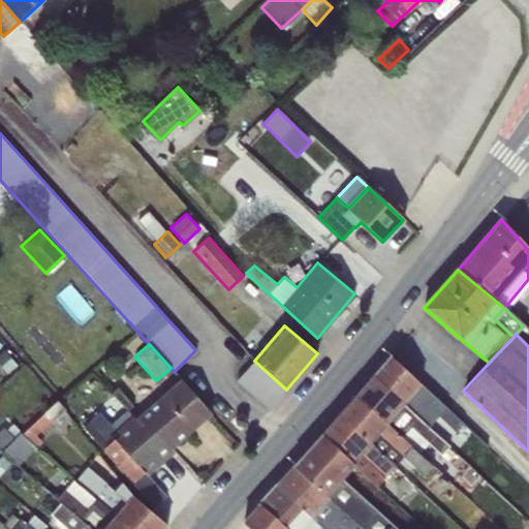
[(403,404),(422,384),(391,355),(372,375),(403,404)]
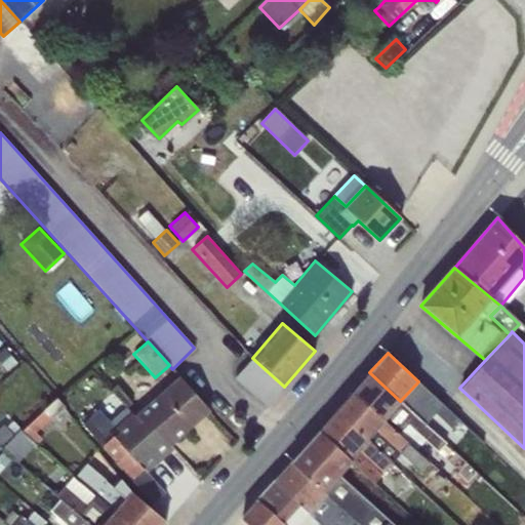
[(284,387),(252,358),(235,378),(267,406),(284,387)]
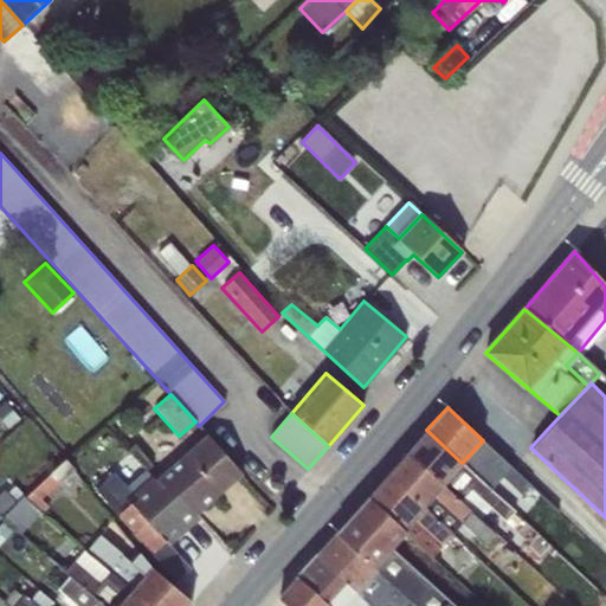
[(426,430),(406,452),(482,520),(491,509),(505,522),(507,520),(517,528),(524,521),(490,489),(462,463),(426,430)]
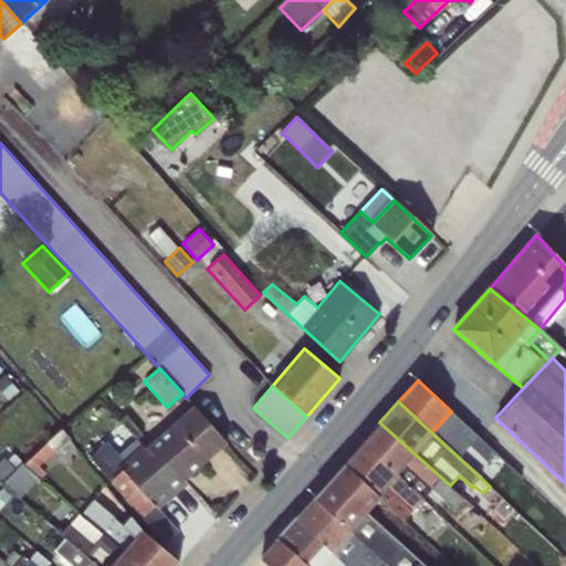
[(192,406),(152,442),(184,480),(227,442),(192,406)]
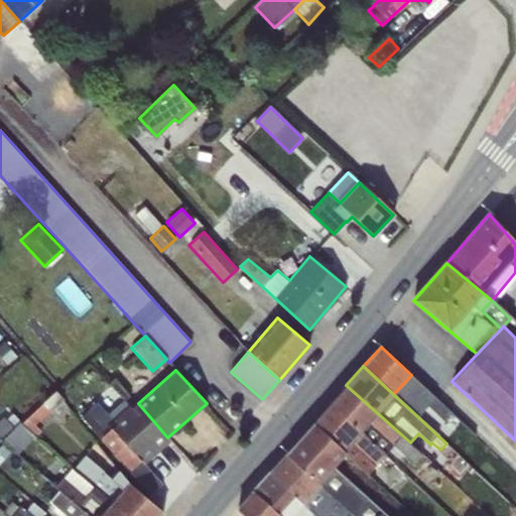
[(411,375),(393,394),(417,416),(426,406),(442,421),(452,412),(411,375)]
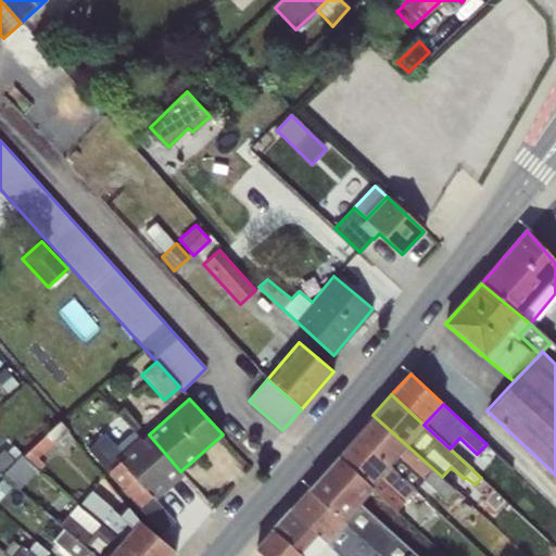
[(373,415),(358,434),(415,490),(422,481),(444,502),(456,490),(442,477),(373,415)]
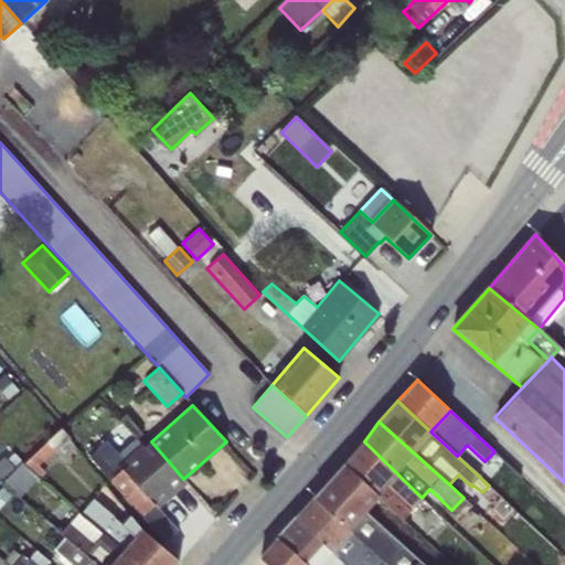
[(63,429),(24,465),(38,477),(40,478),(45,472),(39,466),(70,438),(63,429)]
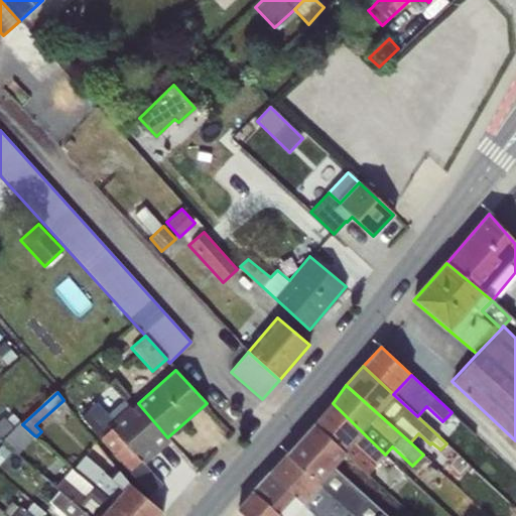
[(167,437),(138,403),(131,409),(129,406),(113,420),(98,402),(82,416),(149,496),(162,485),(141,461),(167,437)]
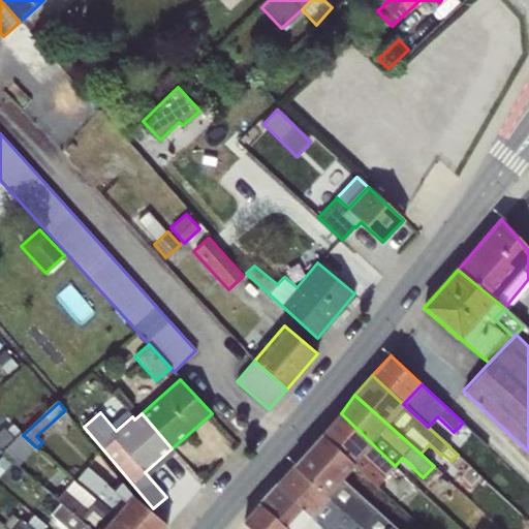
[(341,413),(322,435),(354,465),(377,486),(395,466),(341,413)]
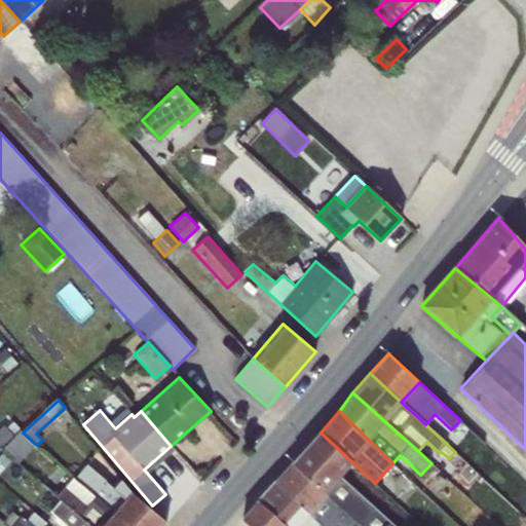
[(234,418),(235,422),(241,424),(245,420),(243,415),(243,414),(238,413),(237,413),(234,417),(234,418)]
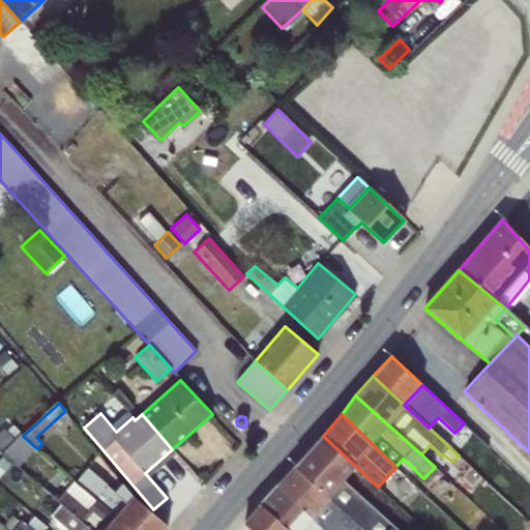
[(3,429),(0,432),(0,449),(1,451),(20,433),(12,425),(6,432),(3,429)]
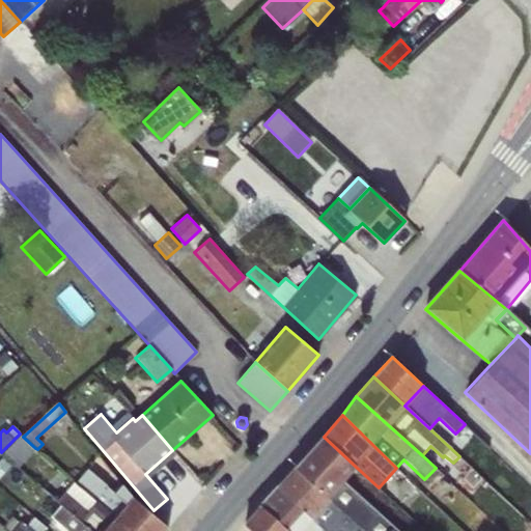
[(35,448),(23,437),(3,455),(18,467),(35,448)]
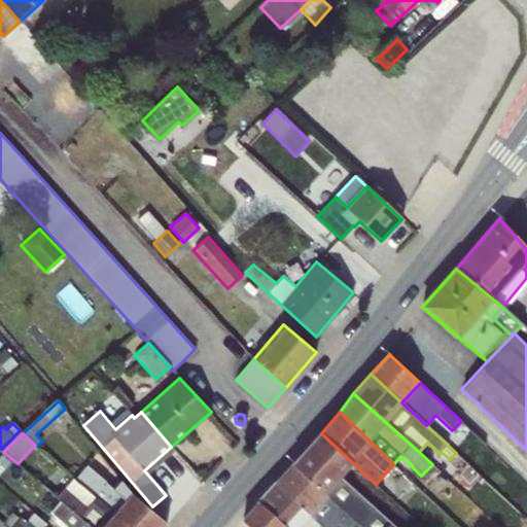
[(321,433),(292,465),(360,526),(394,526),(342,478),(353,463),(321,433)]
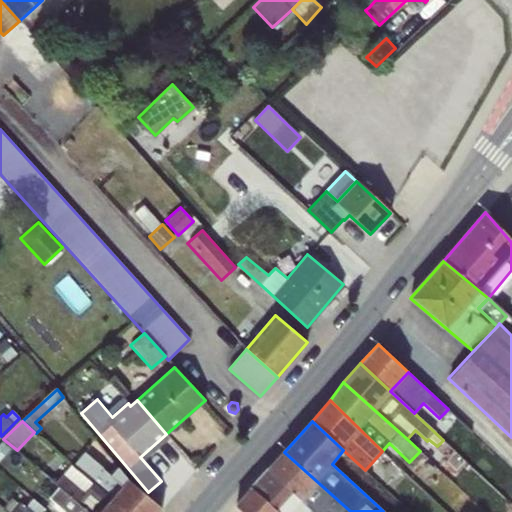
[(2,440),(0,442),(0,462),(12,450),(2,440)]
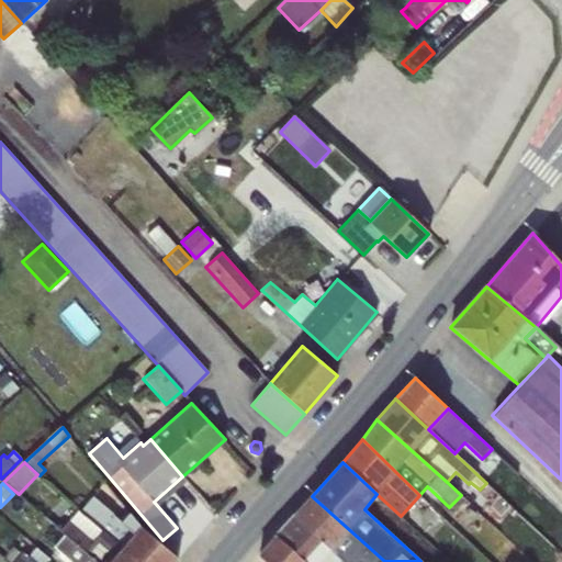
[(92,496),(79,510),(138,561),(173,561),(178,558),(144,528),(131,510),(121,523),(92,496)]
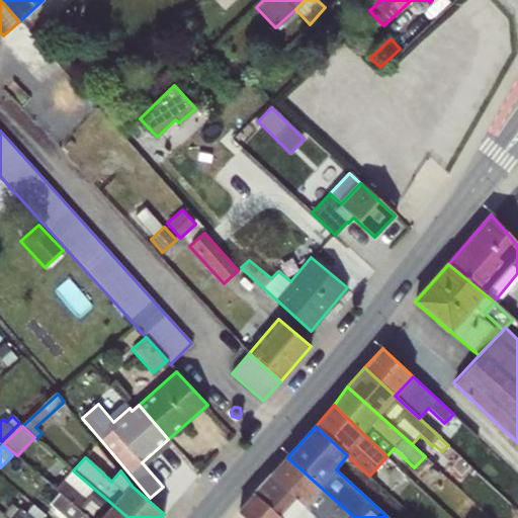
[(354,517),(287,457),(271,476),(317,517),(354,517)]
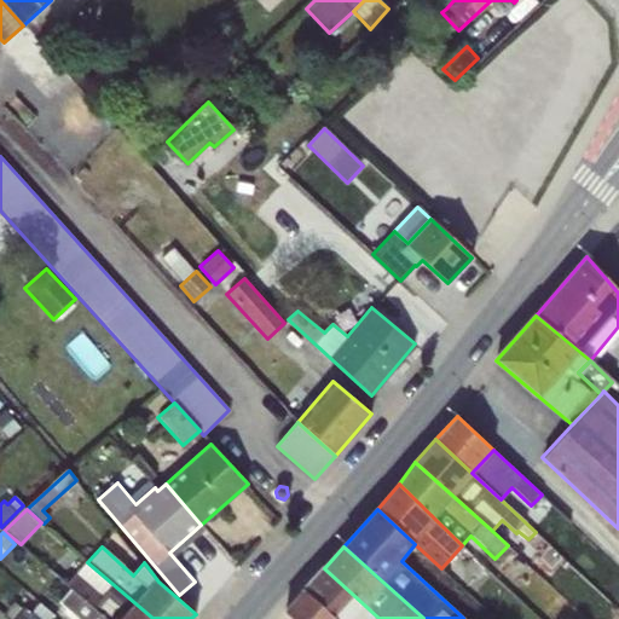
[(152,618),(87,562),(67,585),(71,588),(106,618),(152,618)]
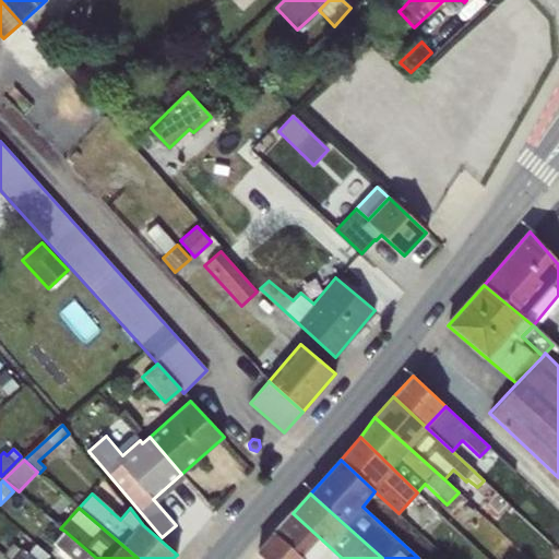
[(342,558),(293,513),(274,533),(301,558),(342,558)]
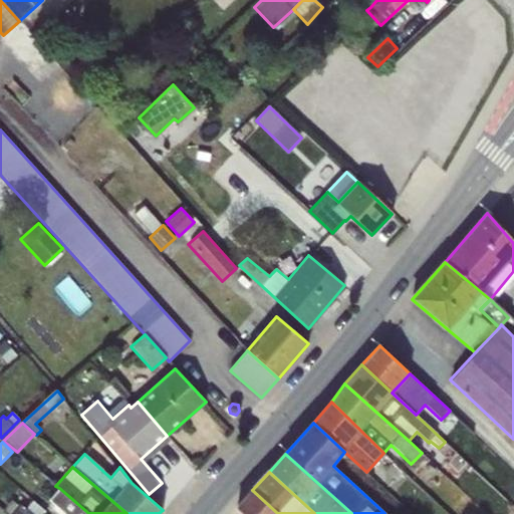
[(88,513),(59,488),(50,500),(65,513),(88,513)]
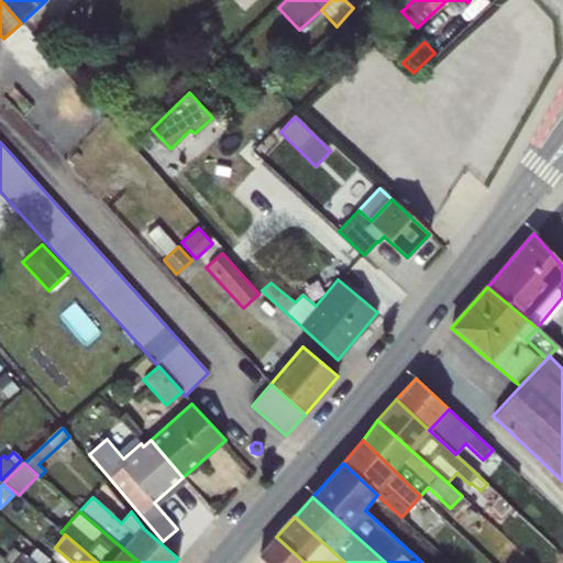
[(304,562),(276,537),(258,555),(258,556),(265,562),(304,562)]
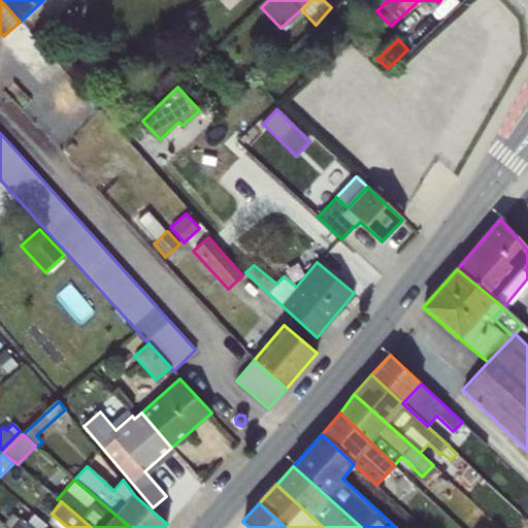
[(34,514),(26,523),(31,527),(44,527),(47,525),(34,514)]
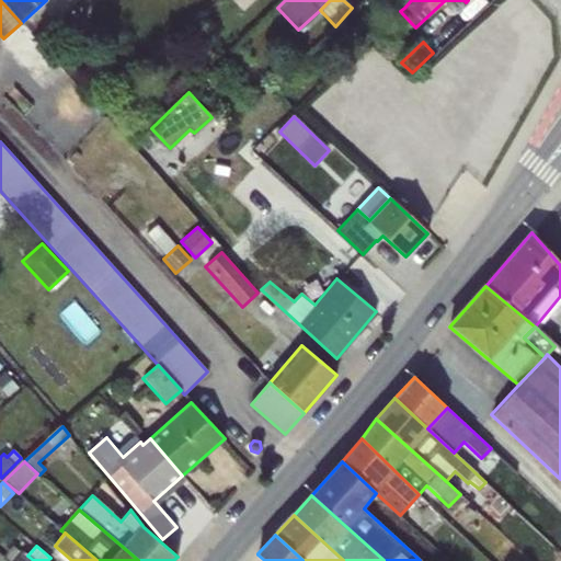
[(33,560),(21,550),(12,560),(33,560)]
